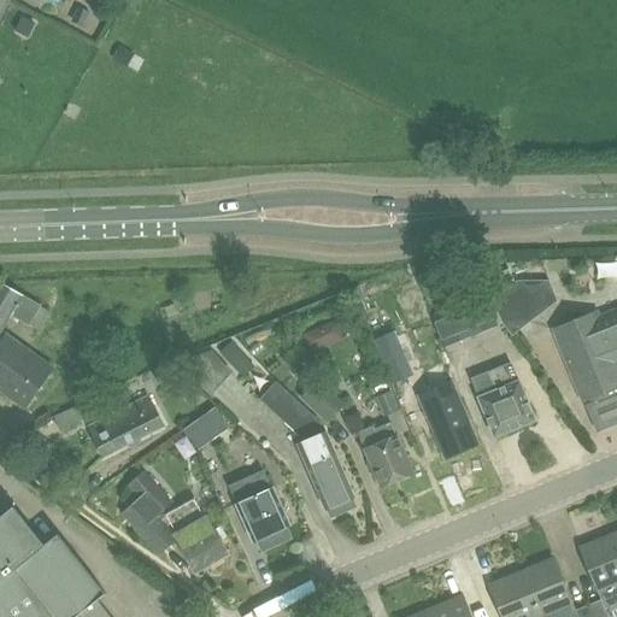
[(82,25),(88,12),(77,7),(71,19),(82,25)]
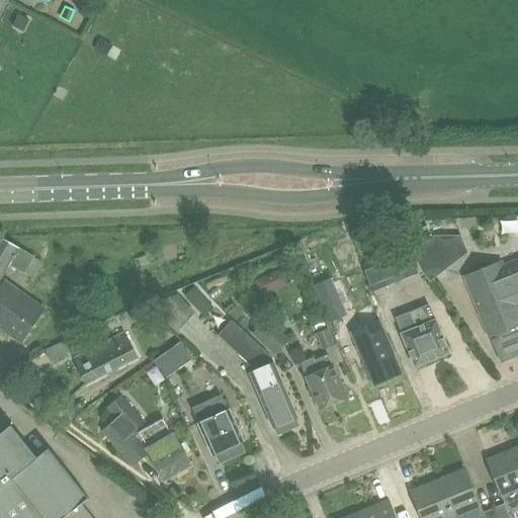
[(99,38),(94,48),(105,55),(110,46),(99,38)]
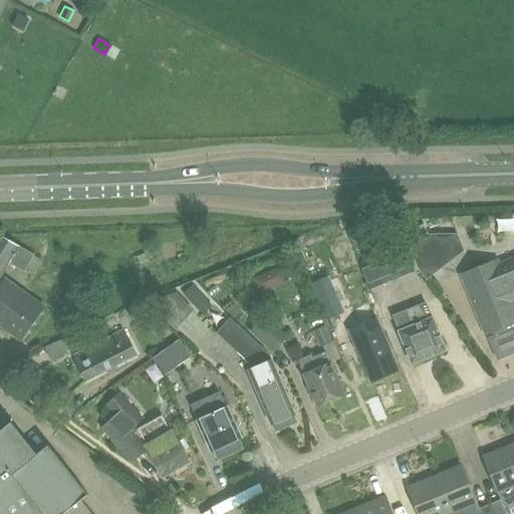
[(405,223),(400,225),(404,233),(403,233),(406,240),(408,244),(418,269),(426,280),(464,252),(457,233),(431,234),(429,235),(424,224),(420,226),(419,224),(417,225),(415,222),(406,225),(405,223)]
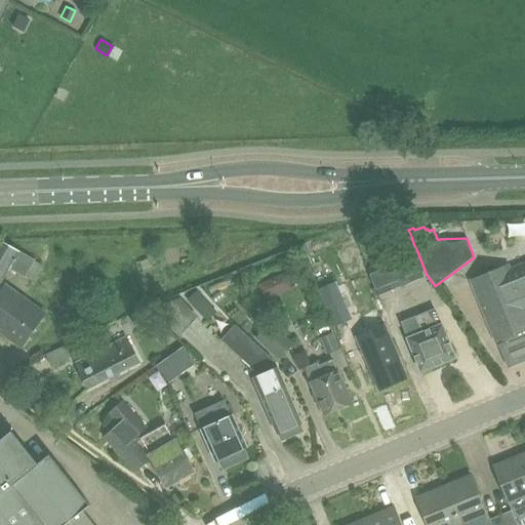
[(0,244),(0,282),(8,268),(25,278),(35,260),(17,250),(18,248),(2,240),(0,244)]
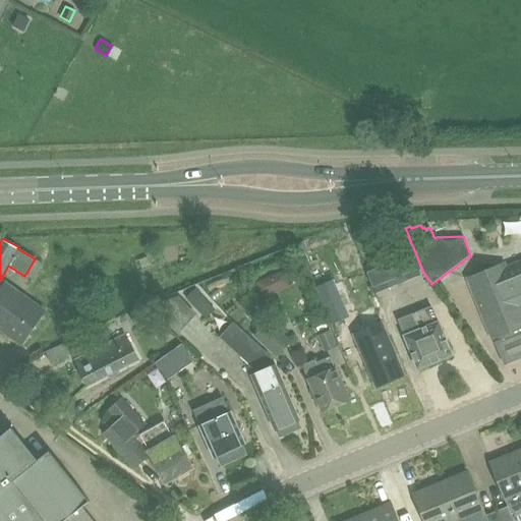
[(363,266),(375,294),(420,276),(409,247),(363,266)]
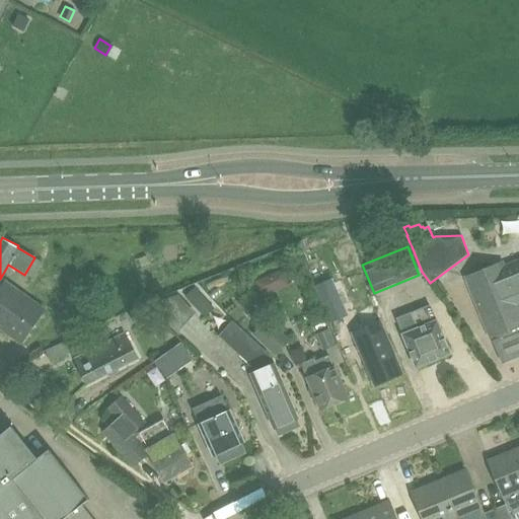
[(518,261),(505,267),(504,268),(502,262),(464,278),(490,339),(496,336),(498,342),(496,343),(503,361),(518,354),(518,261)]
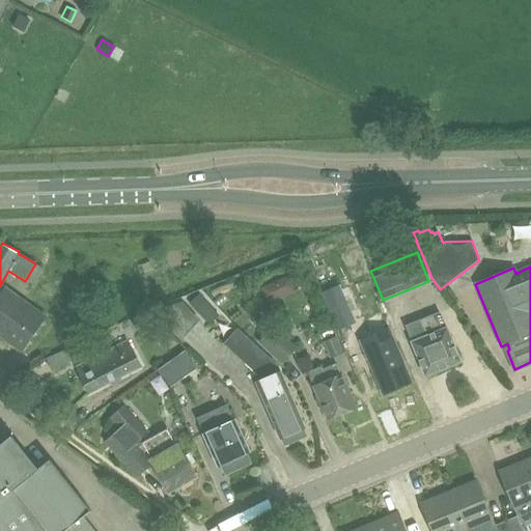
[(323,292),(330,311),(346,304),(338,285),(323,292)]
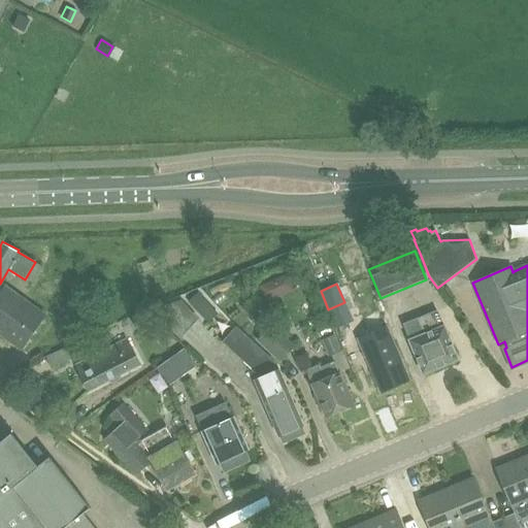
[(0,295),(0,332),(21,349),(44,317),(5,288),(0,295)]
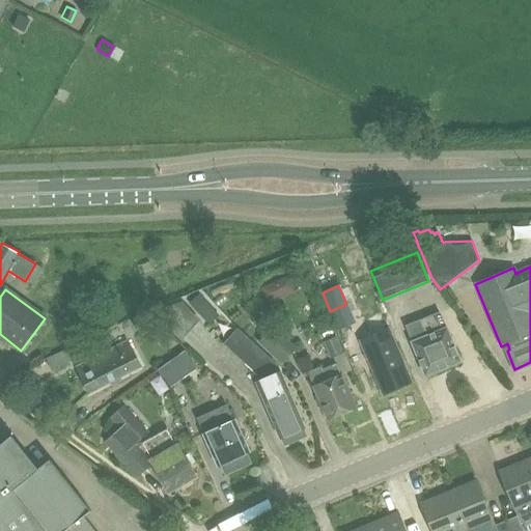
[(190,303),(210,324),(218,314),(198,295),(190,303)]
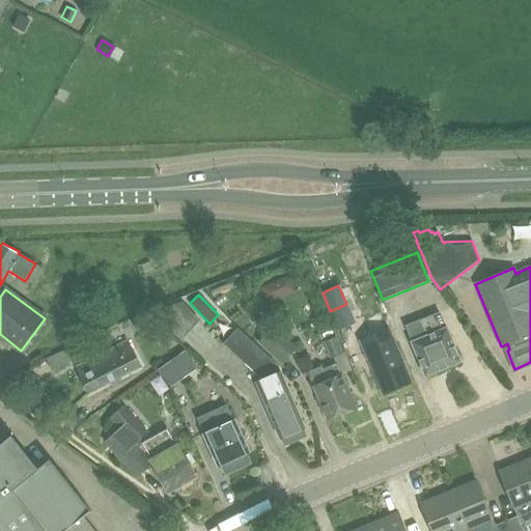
[(131,319),(136,330),(152,323),(147,312),(131,319)]
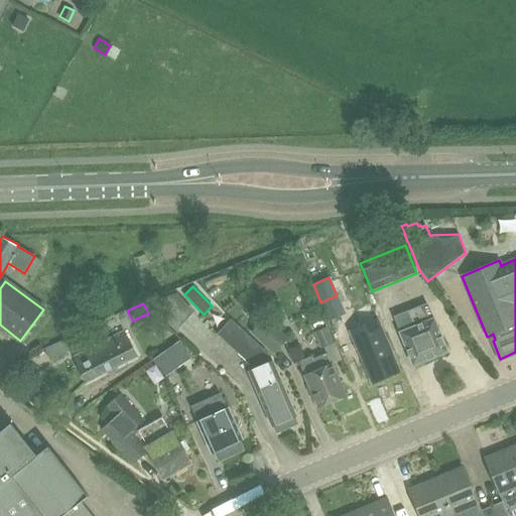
[(395,317),(400,331),(399,332),(413,366),(447,352),(433,318),(432,318),(426,304),(395,317)]
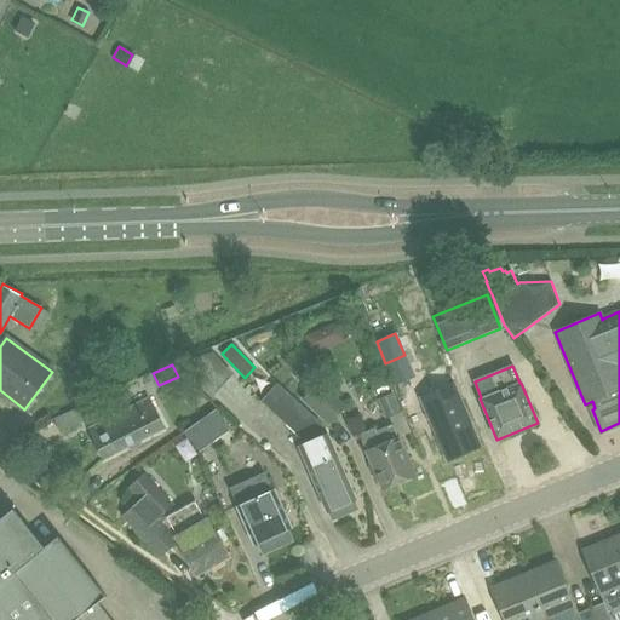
[(277,383),(260,401),(303,440),(297,442),(327,512),(355,500),(326,430),(322,425),(277,383)]
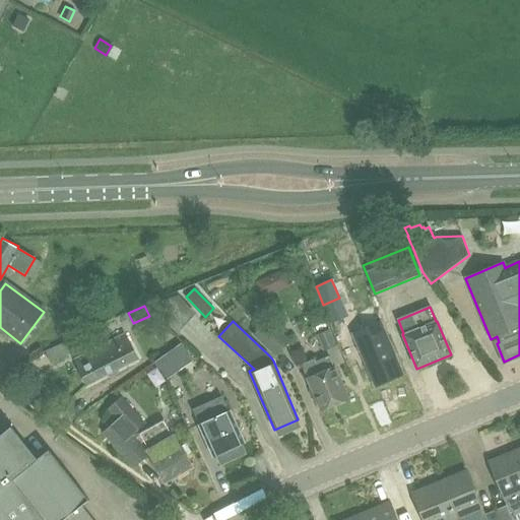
[(253,335),(275,355),(288,341),(267,321),(253,335)]
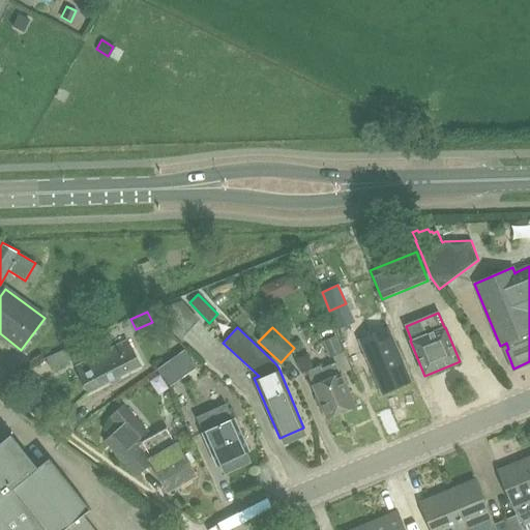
[(322,341),(330,358),(342,353),(334,335),(322,341)]
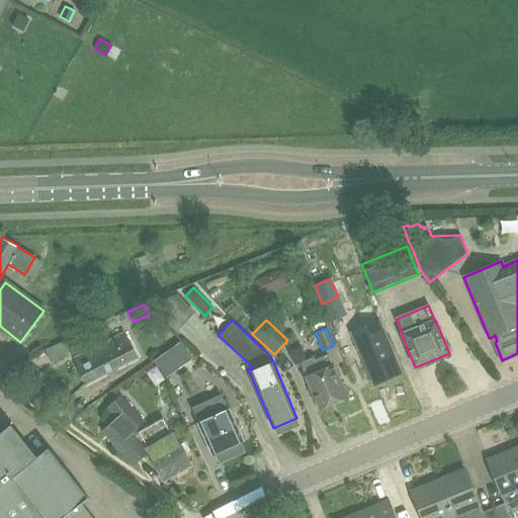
[(45,350),(50,361),(71,353),(71,355),(88,347),(82,332),(65,339),(66,341),(45,350)]
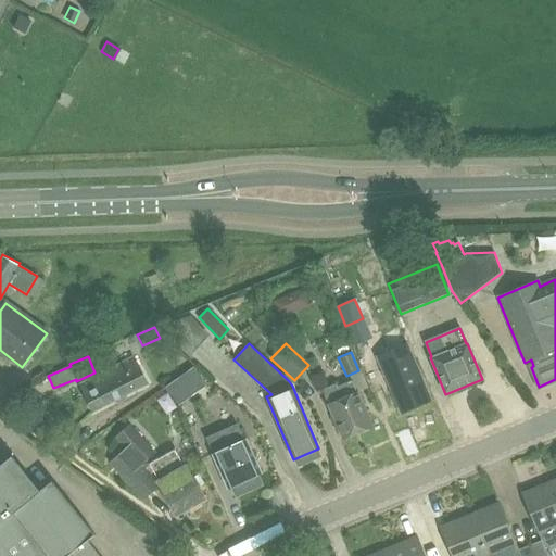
[(93,413),(119,400),(148,384),(135,357),(116,366),(111,356),(100,362),(105,373),(79,386),(93,413)]
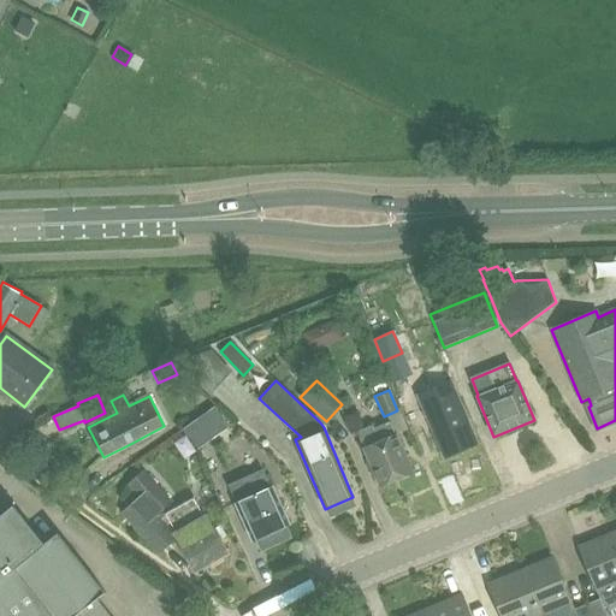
[(426,413),(414,419),(425,445),(437,440),(444,458),(477,444),(458,400),(439,408),(437,400),(422,406),(426,413)]
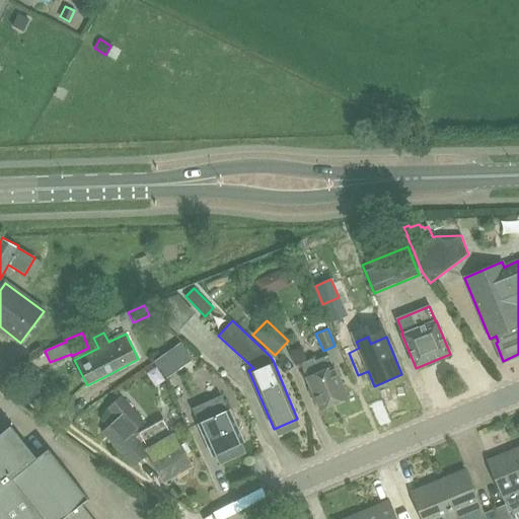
[(180,343),(154,361),(166,378),(193,361),(180,343)]
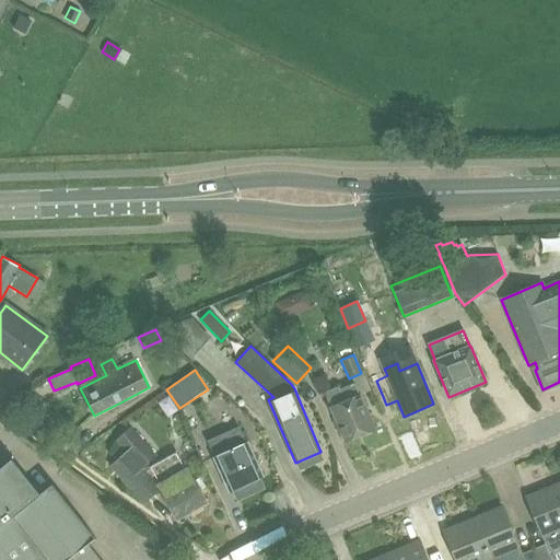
[(338,387),(324,393),(345,441),(374,429),(356,384),(339,391),(338,387)]
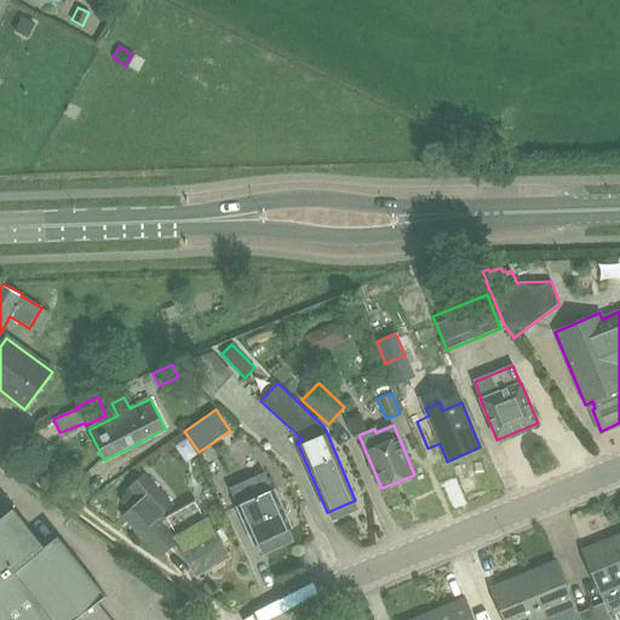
[(265,472),(230,488),(254,544),(259,543),(263,552),(290,540),(286,530),(290,529),(265,472)]
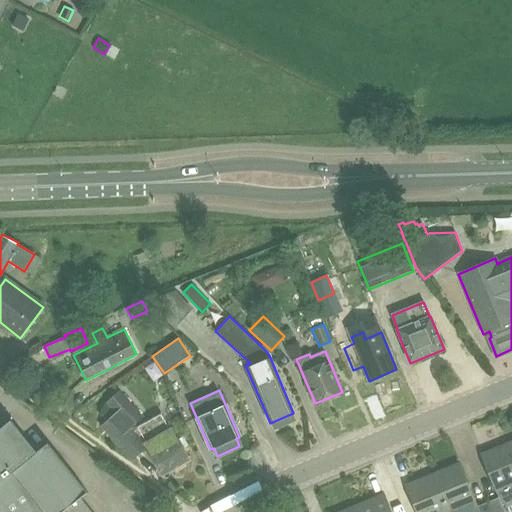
[(100,427),(131,461),(146,447),(129,429),(142,417),(118,391),(105,403),(115,413),(100,427)]
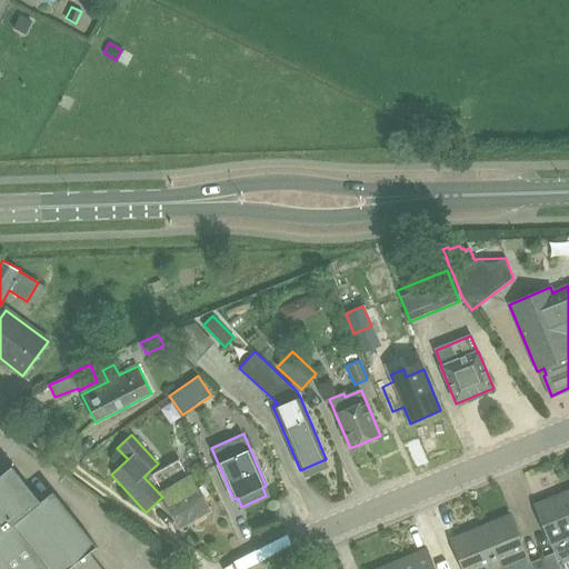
[(169,508),(180,528),(210,511),(198,491),(189,477),(182,466),(182,467),(179,461),(148,479),(161,495),(162,495),(169,508)]
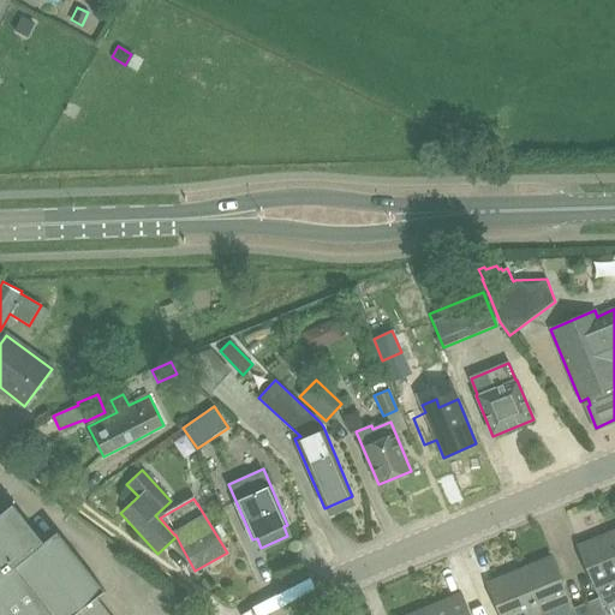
[(0,614),(109,614),(96,598),(105,592),(58,533),(45,544),(13,506),(0,515),(0,614)]
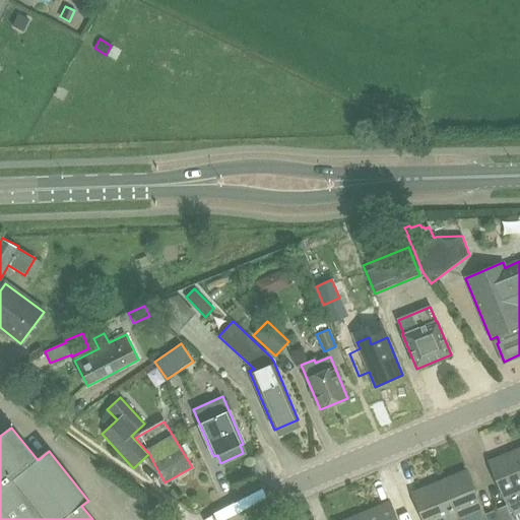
[(519,462),(515,450),(488,461),(506,506),(496,510),(500,519),(512,519),(510,514),(519,509),(519,462)]
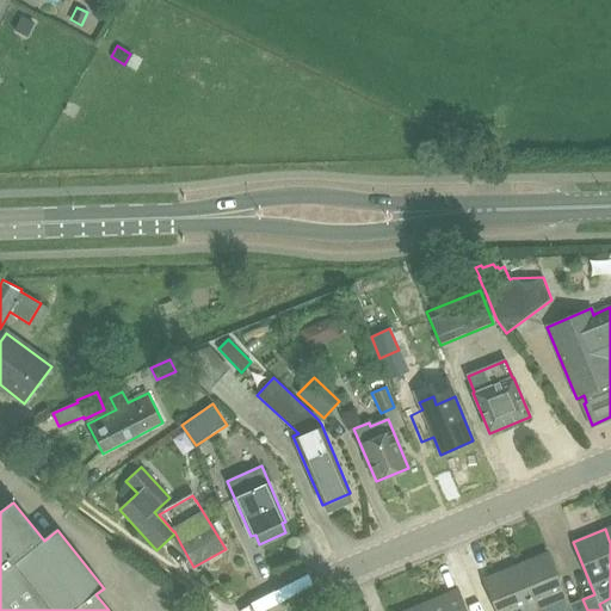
[(547,553),(516,566),(535,610),(567,598),(547,553)]
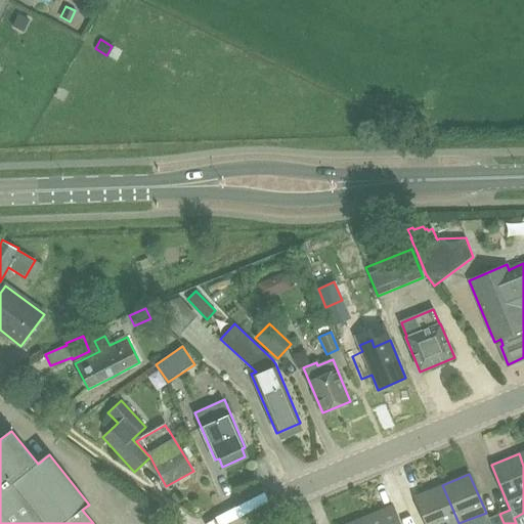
[(459,523),(442,485),(415,496),(426,523),(459,523)]
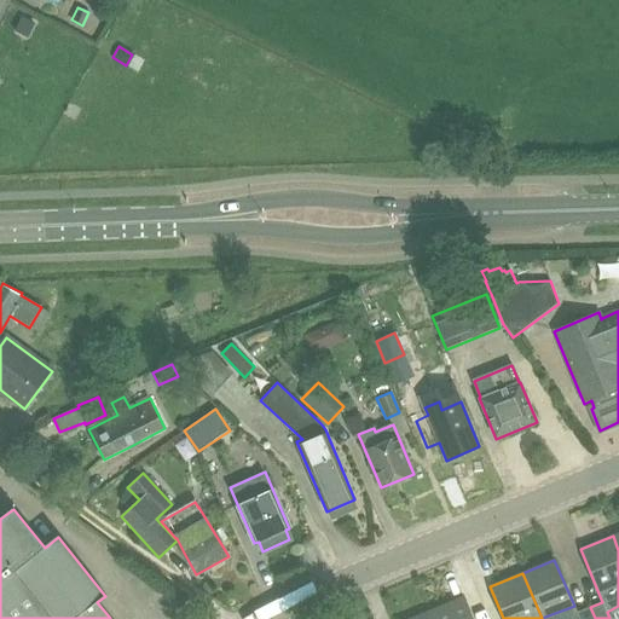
[(473,618),(464,597),(432,611),(435,618),(473,618)]
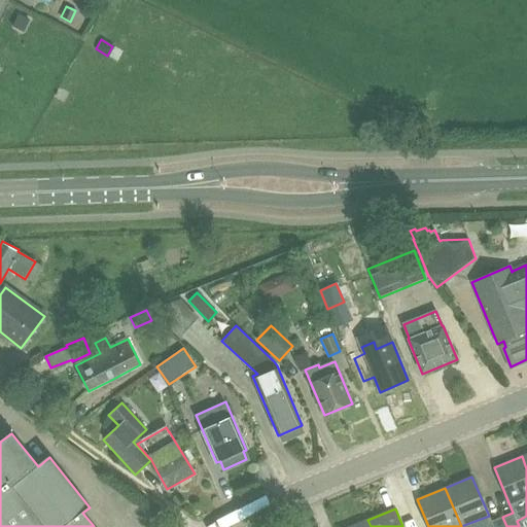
[(506,526),(502,517),(489,522),(491,526),(506,526)]
